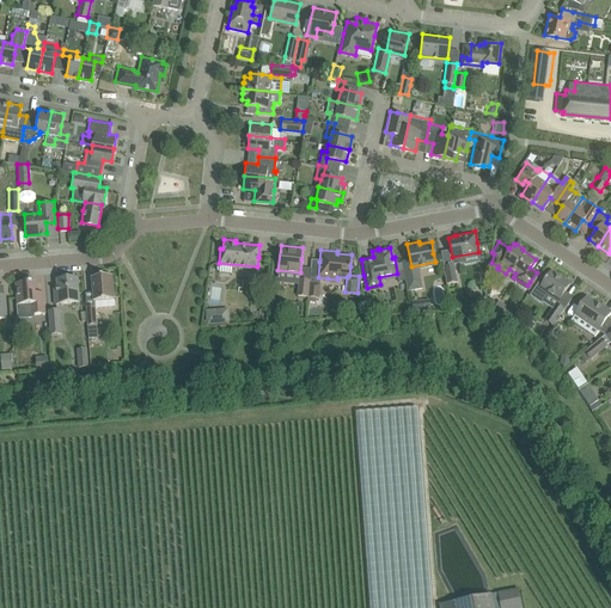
[(446,282),(457,280),(453,262),(443,264),(446,282)]
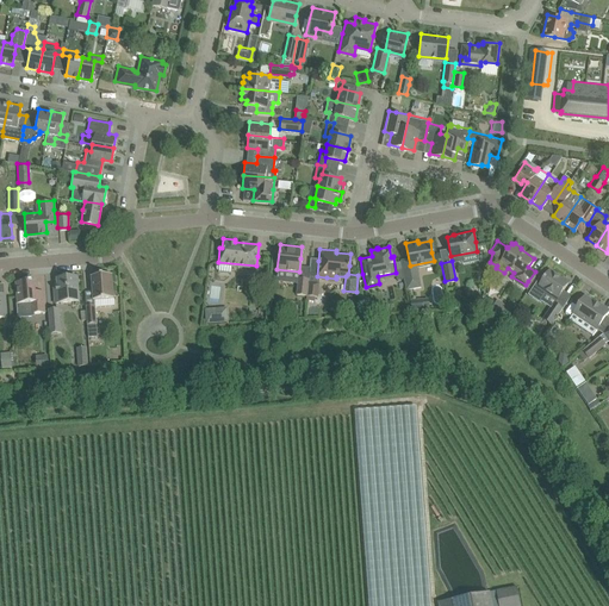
[(557,297),(560,291),(567,281),(548,268),(544,275),(540,273),(527,292),(540,301),(547,291),(557,297)]
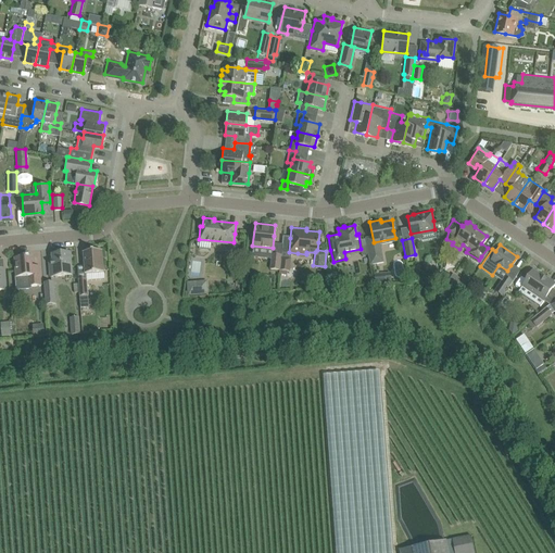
[(382,260),(380,247),(374,246),(366,248),(369,262),(382,260)]
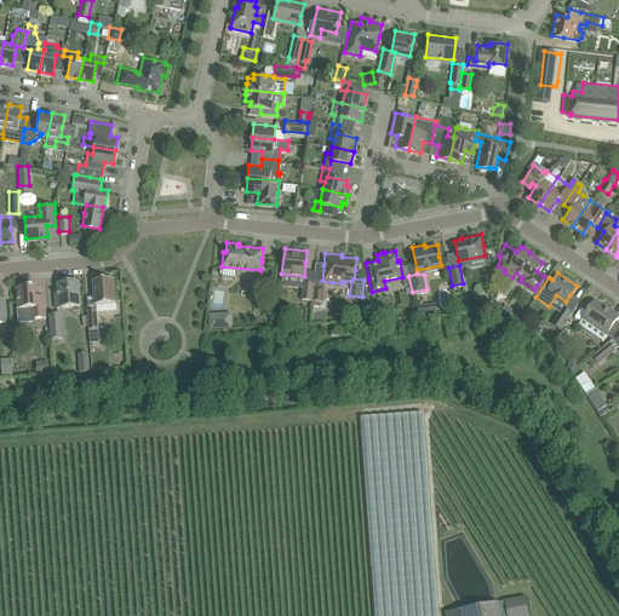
[(93,303),(103,301),(115,301),(113,277),(92,278),(93,303)]
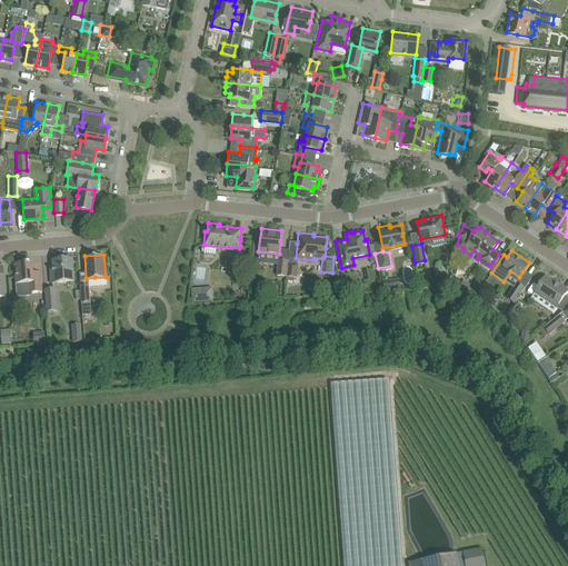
[(72,279),(72,268),(71,257),(52,258),(53,264),(49,265),(50,276),(51,280),(72,279)]
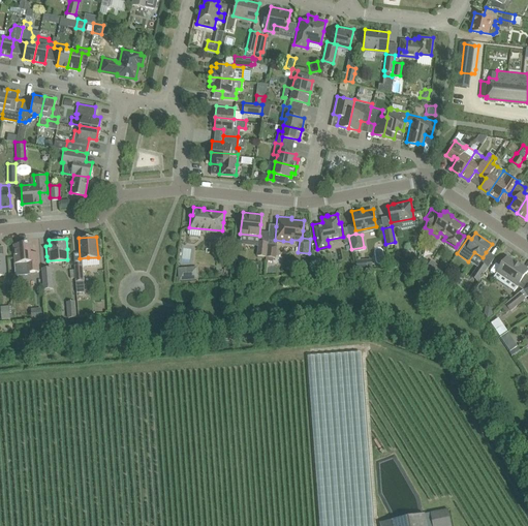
[(267,241),(264,240),(258,240),(256,254),(265,254),(265,258),(266,258),(267,241)]
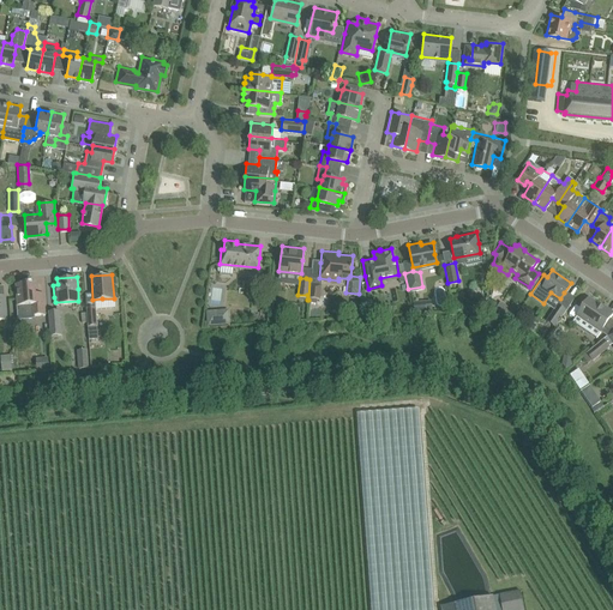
[(320,283),(320,279),(310,279),(308,300),(316,301),(316,296),(319,297),(322,283),(320,283)]
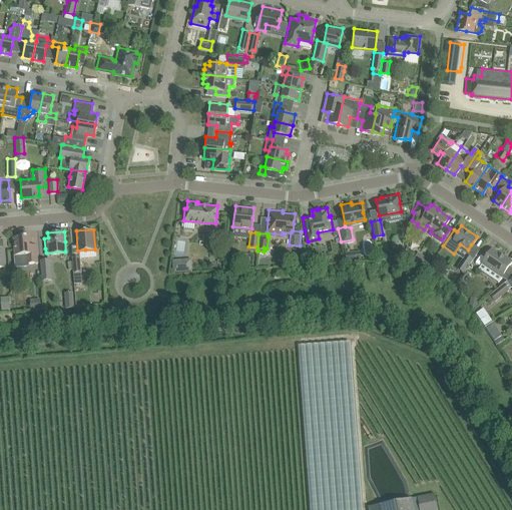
[(24,234),(12,235),(13,245),(14,263),(37,261),(36,252),(35,242),(29,243),(28,238),(24,238),(24,234)]
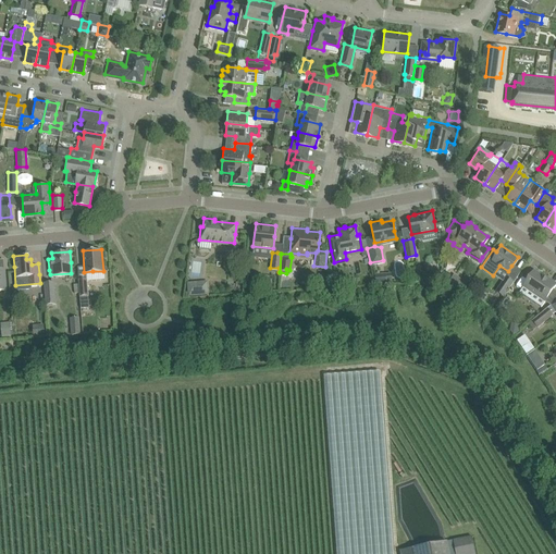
[(522,284),(544,299),(555,282),(548,277),(547,278),(533,269),(522,284)]
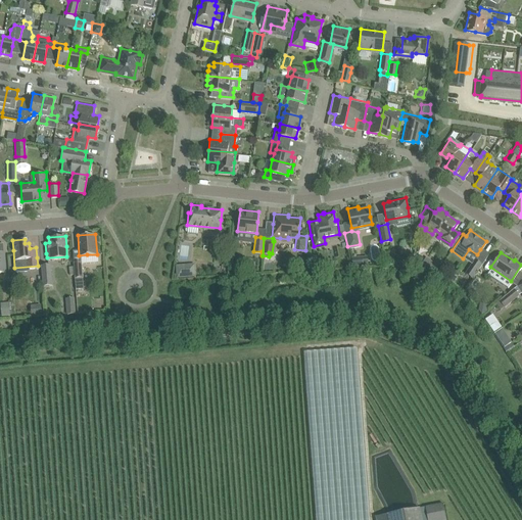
[(435,269),(441,258),(442,258),(435,254),(431,261),(434,263),(431,266),(435,269)]
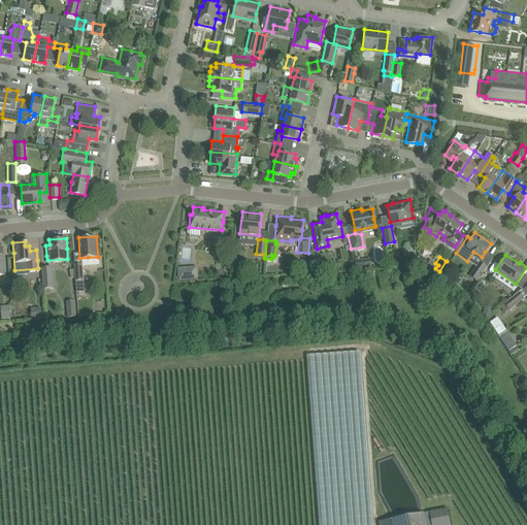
[(476,279),(486,265),(479,261),(469,274),(476,279)]
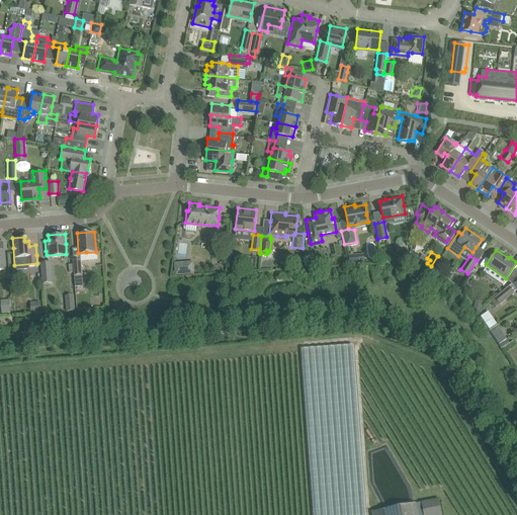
[(80,257),(72,257),(74,284),(82,284),(80,257)]
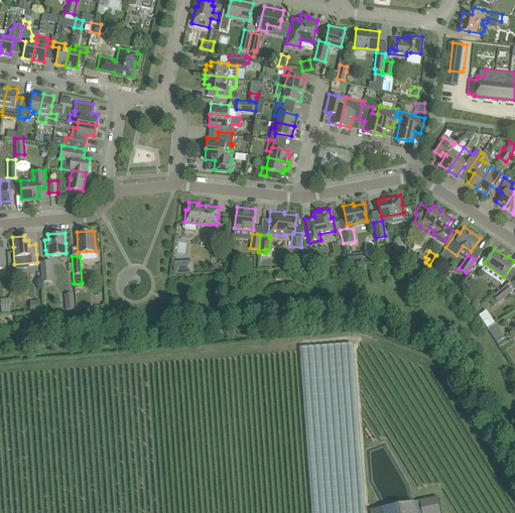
[(173,272),(192,271),(191,258),(172,259),(173,272)]
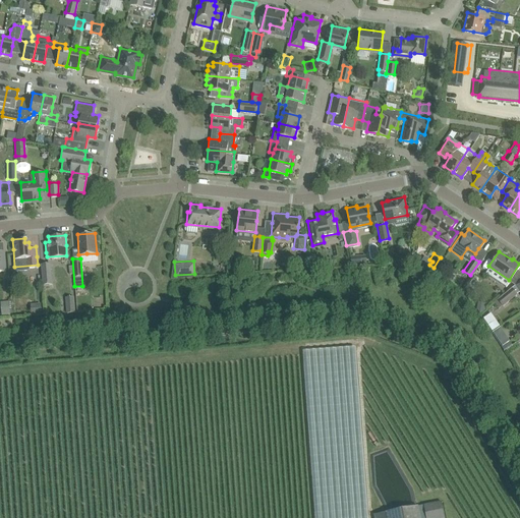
[(41,263),(42,283),(51,282),(50,262),(41,263)]
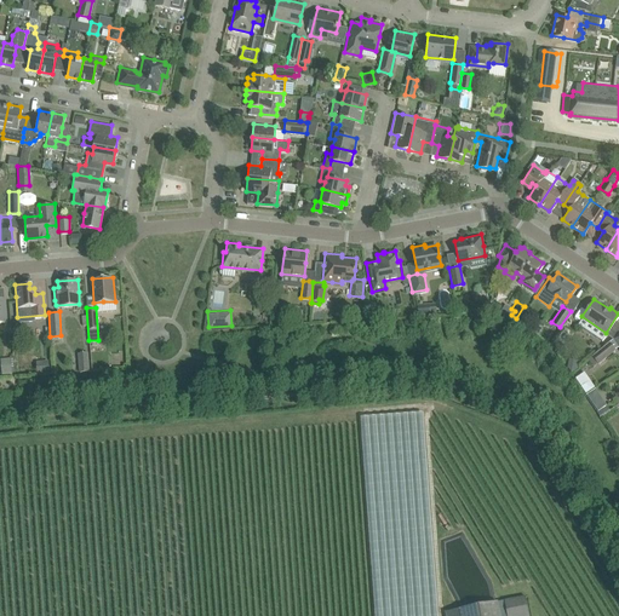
[(618,330),(608,340),(591,353),(597,362),(614,347),(618,345),(618,346),(618,330)]
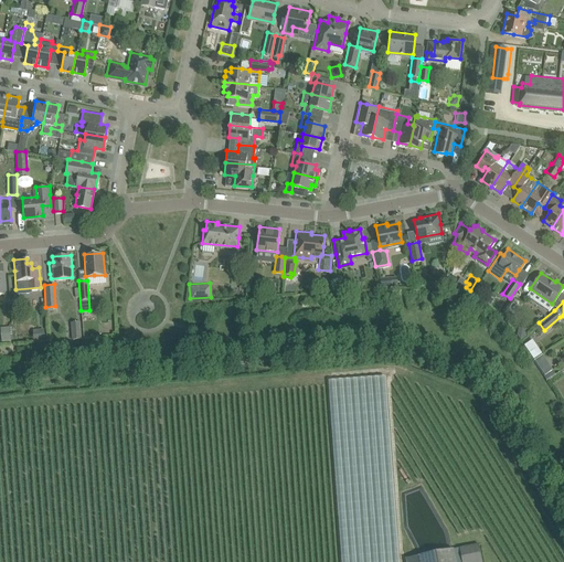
[(501,313),(507,319),(511,316),(506,308),(501,313)]
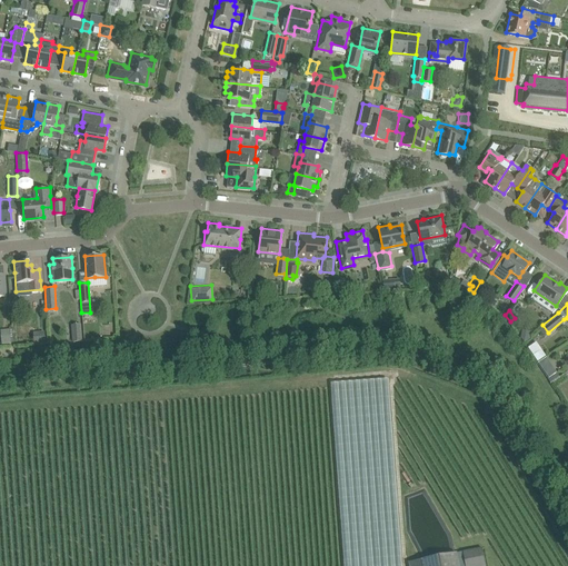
[(71,340),(81,339),(80,321),(70,323),(71,340)]
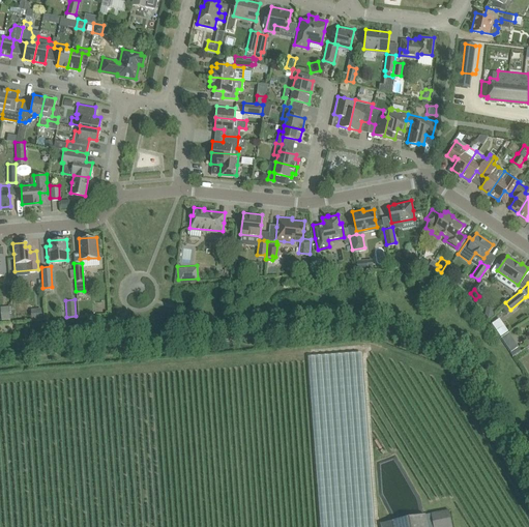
[(8,304),(0,304),(0,311),(1,318),(9,318),(8,304)]
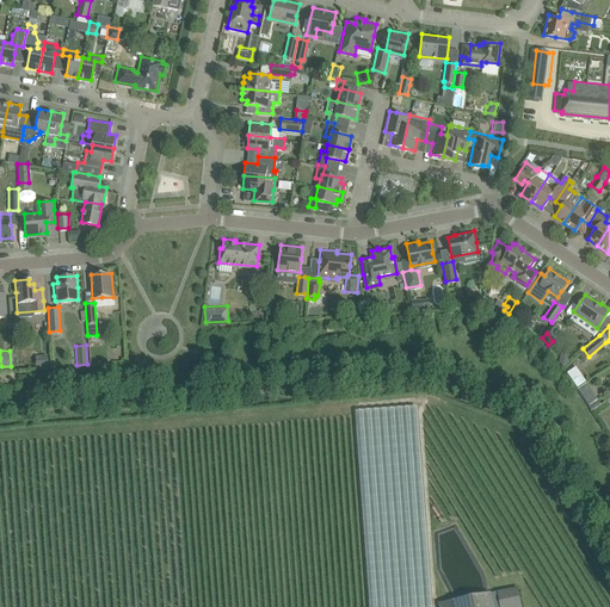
[(567,360),(568,353),(560,352),(558,359),(562,364),(567,360)]
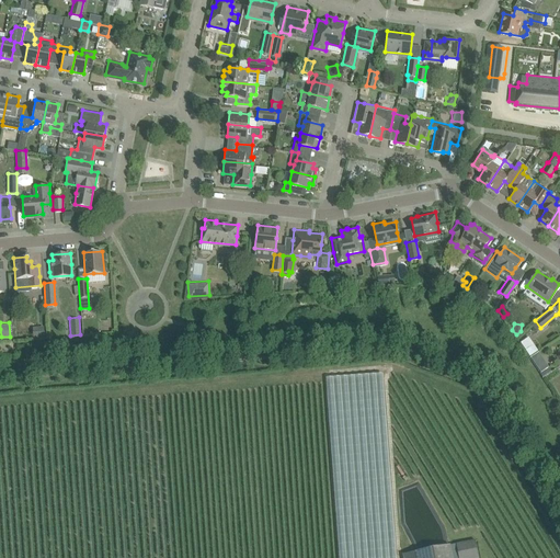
[(33,338),(44,337),(43,325),(32,326),(33,338)]
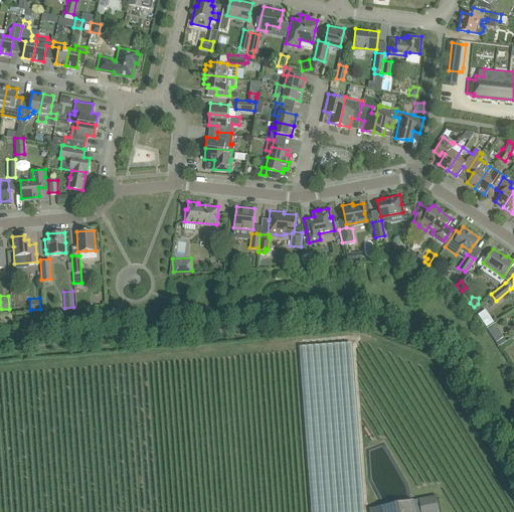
[(489,314),(482,319),(485,325),(493,320),(489,314)]
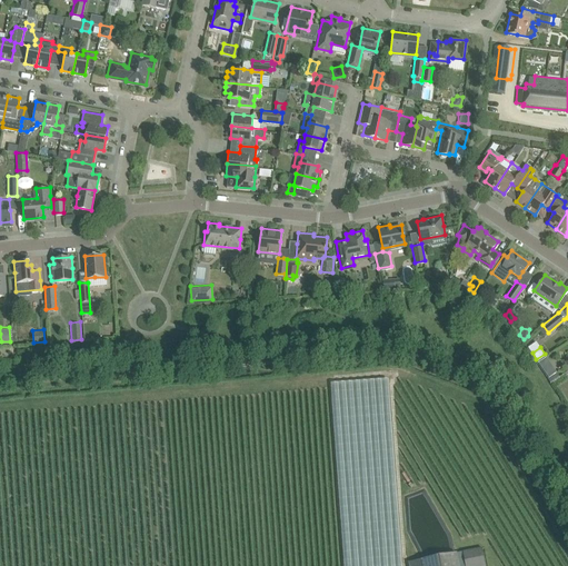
[(550,363),(542,368),(548,376),(556,370),(550,363)]
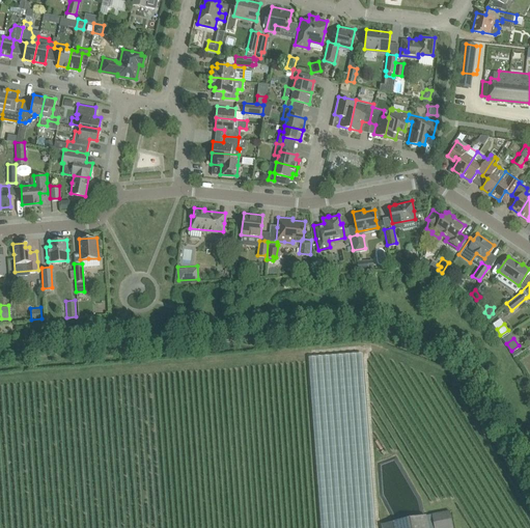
[(449,508),(430,512),(434,527),(446,527),(452,527),(449,508)]
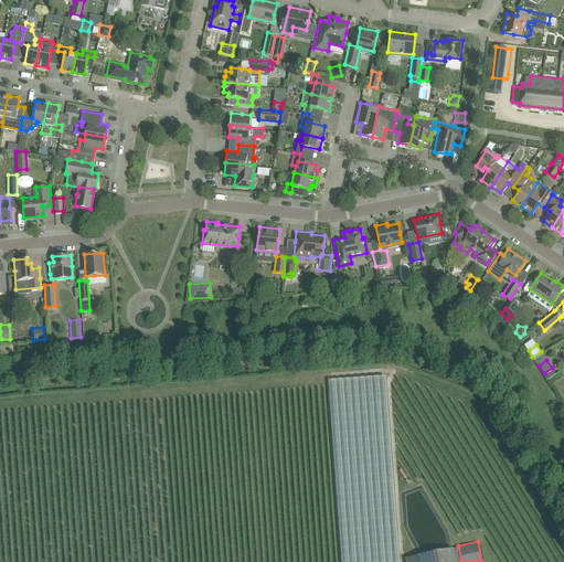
[(455,561),(453,547),(404,555),(405,561),(455,561)]
